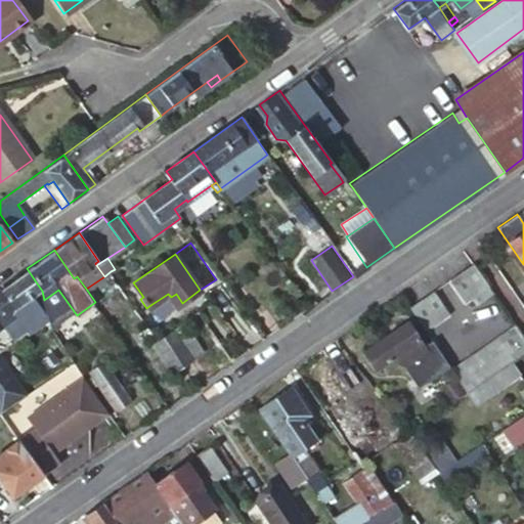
[(489,287),(473,263),(457,273),(474,297),(489,287)]
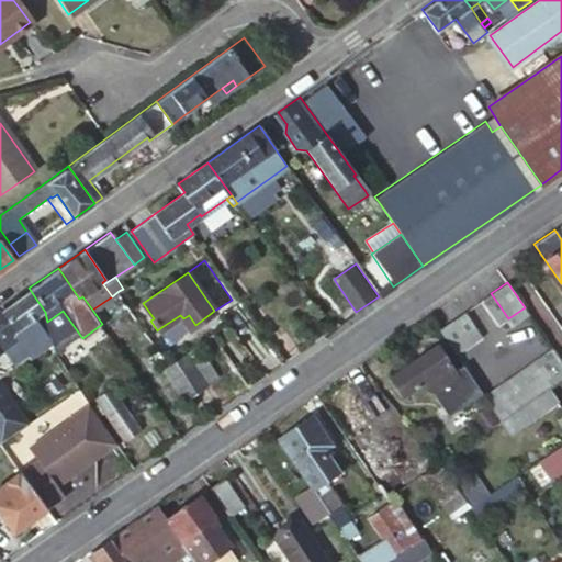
[(37,301),(29,288),(1,307),(0,308),(0,344),(18,332),(31,350),(43,341),(35,330),(41,326),(35,319),(45,312),(37,301)]
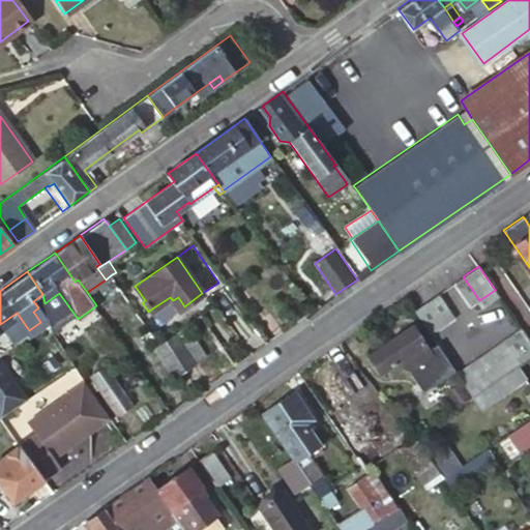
[(479,300),(463,276),(447,287),(464,311),(471,305),(479,300)]
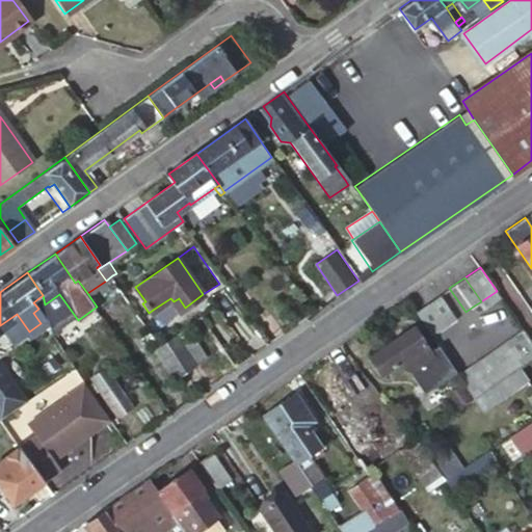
[(501,297),(497,291),(481,301),(473,307),(477,313),(501,297)]
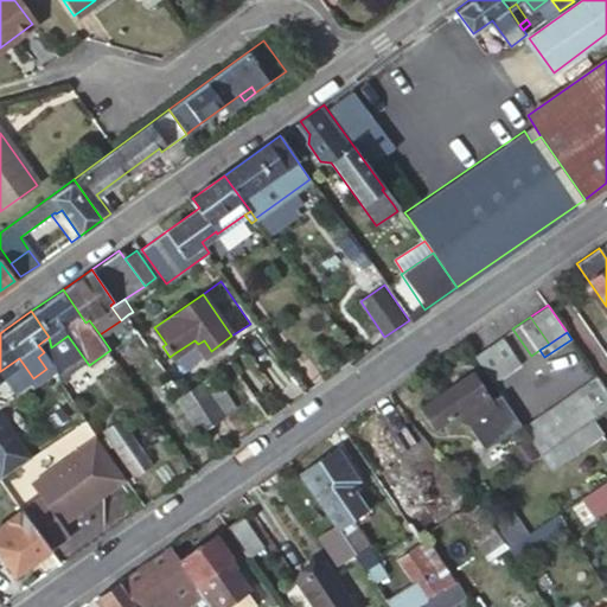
[(502,337),(489,346),(508,372),(521,364),(502,337)]
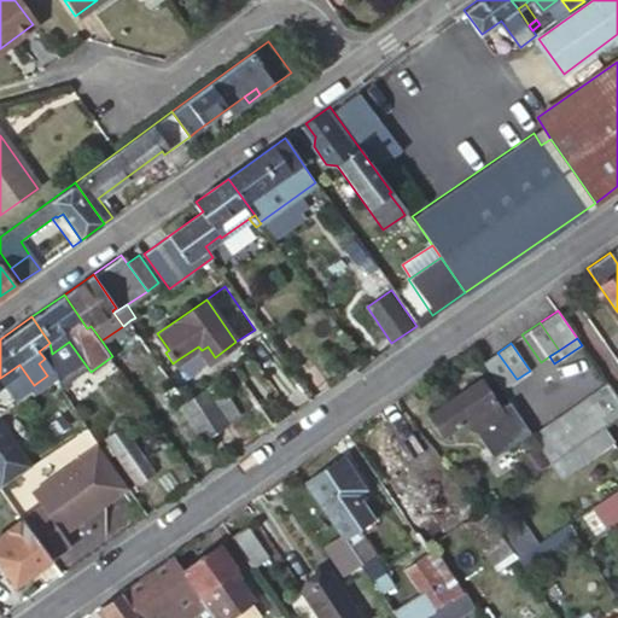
[(198,347),(178,360),(188,375),(209,361),(202,350),(198,347)]
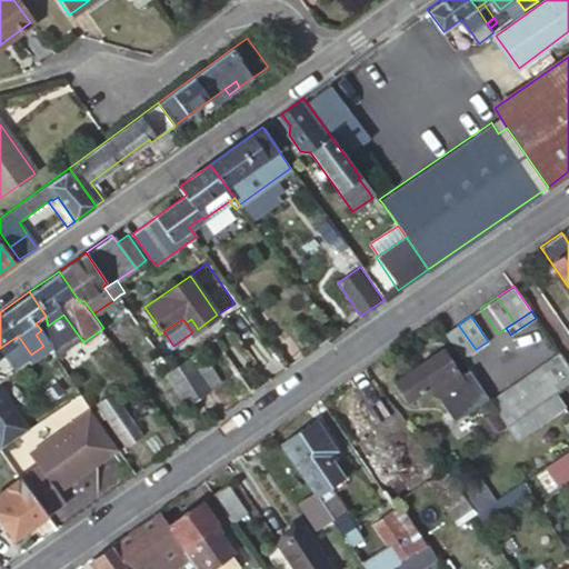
[(186,322),(192,332),(198,329),(191,319),(186,322)]
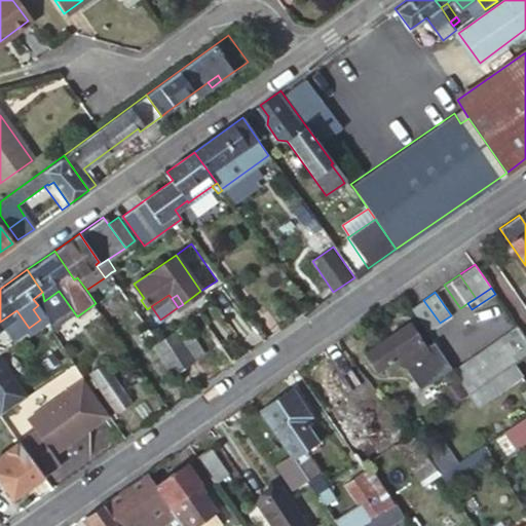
[(423,300),(411,308),(427,331),(440,323),(423,300)]
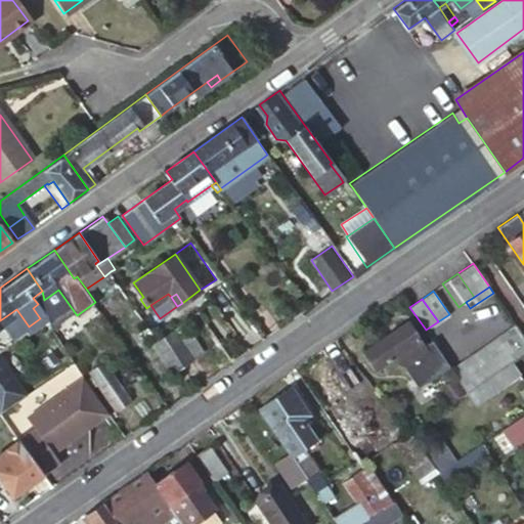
[(210,346),(189,318),(159,340),(180,370),(202,356),(200,353),(210,346)]
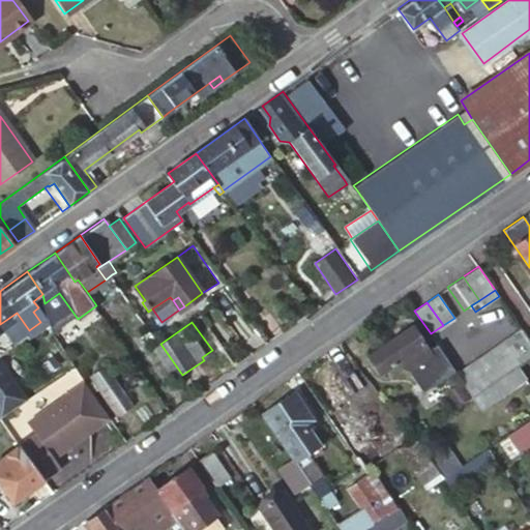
[(411,373),(434,356),(412,325),(367,356),(379,374),(392,364),(395,369),(404,363),(411,373)]
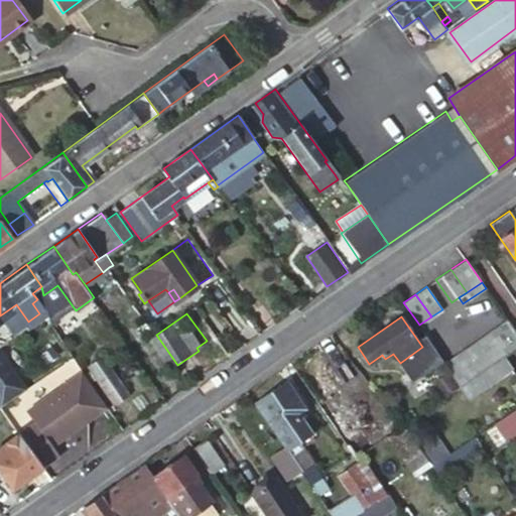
[(495,329),(511,352),(515,348),(515,331),(508,319),(495,329)]
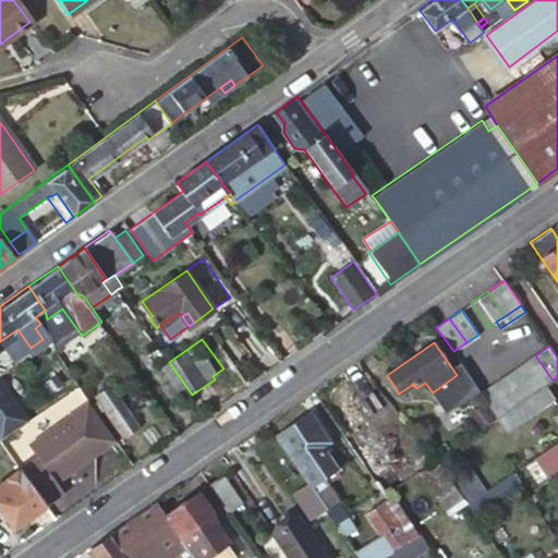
[(535,355),(522,364),(540,389),(553,380),(535,355)]
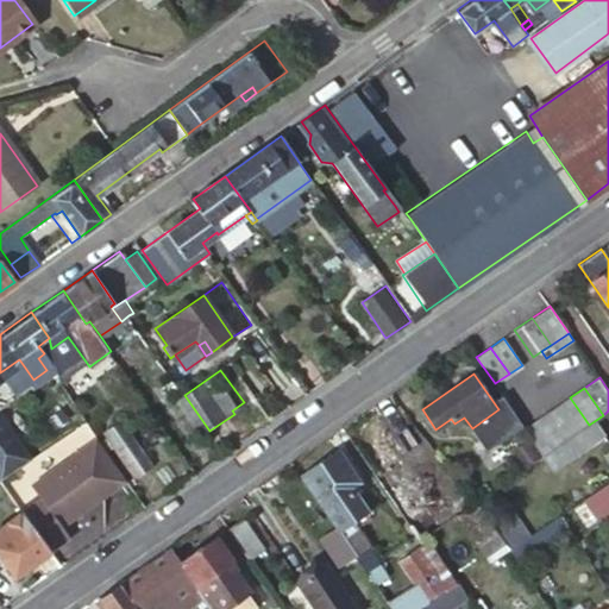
[(554,408),(575,434),(589,425),(570,397),(554,408)]
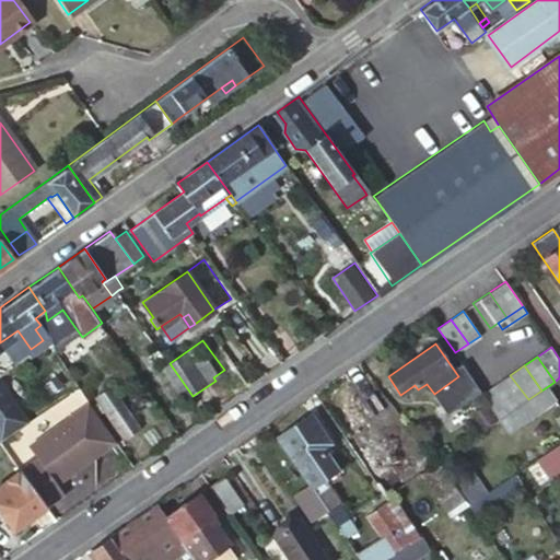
[(497,384),(514,409),(528,399),(510,375),(497,384)]
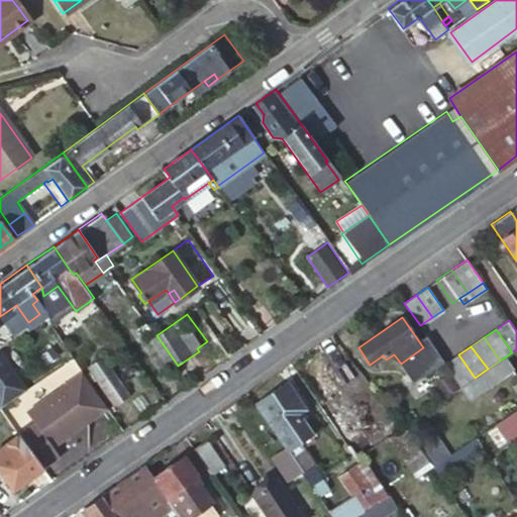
[(2,351),(0,352),(0,401),(3,406),(27,389),(2,351)]
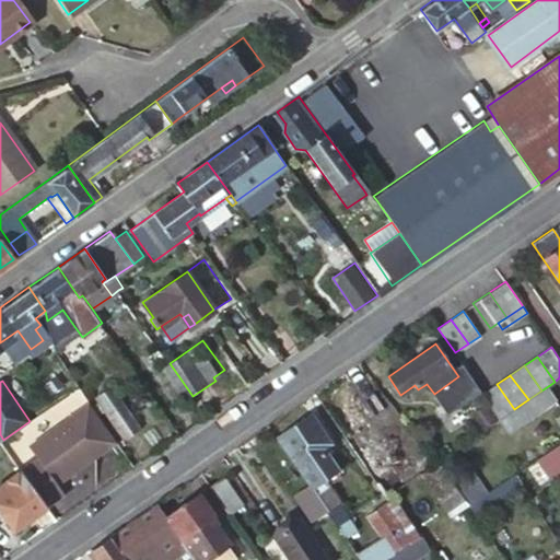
[(498,415),(501,418),(514,409),(497,384),(483,393),(487,398),(498,415)]
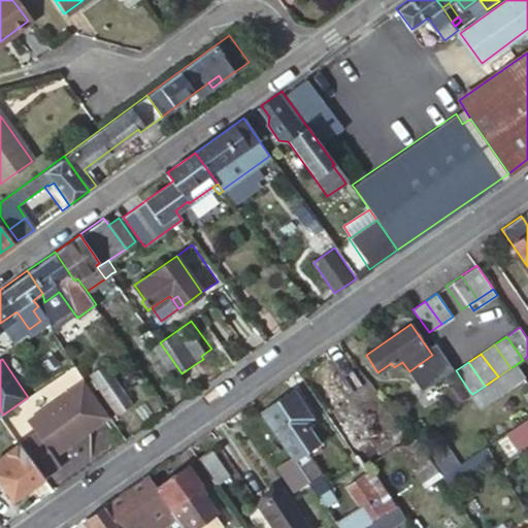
[(117,413),(131,403),(103,364),(89,373),(117,413)]
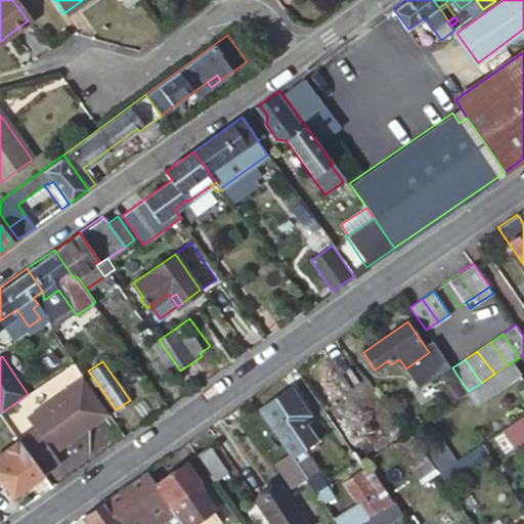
[(454,396),(466,388),(455,373),(444,381),(454,396)]
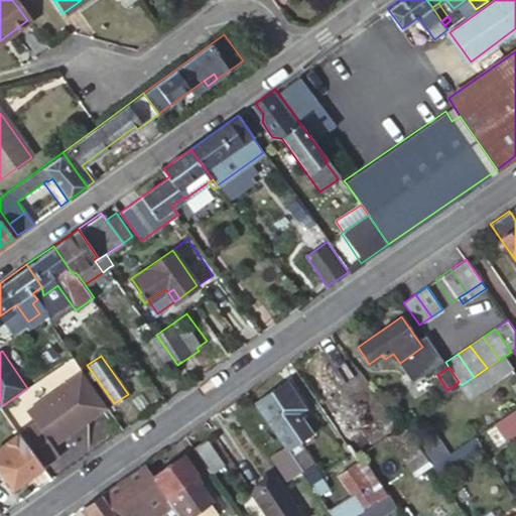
[(108,406),(83,370),(27,409),(35,420),(20,432),(43,466),(56,457),(57,450),(54,445),(108,406)]
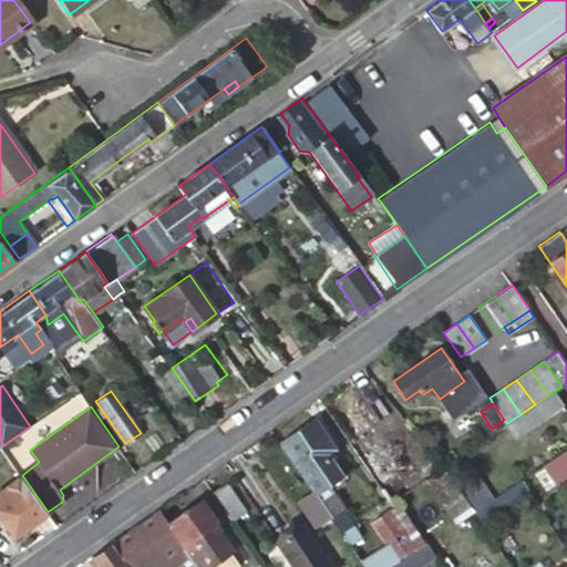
[(328,515),(330,517),(343,508),(329,486),(344,475),(332,457),(330,460),(327,454),(336,449),(315,419),(279,443),(307,483),(328,515)]
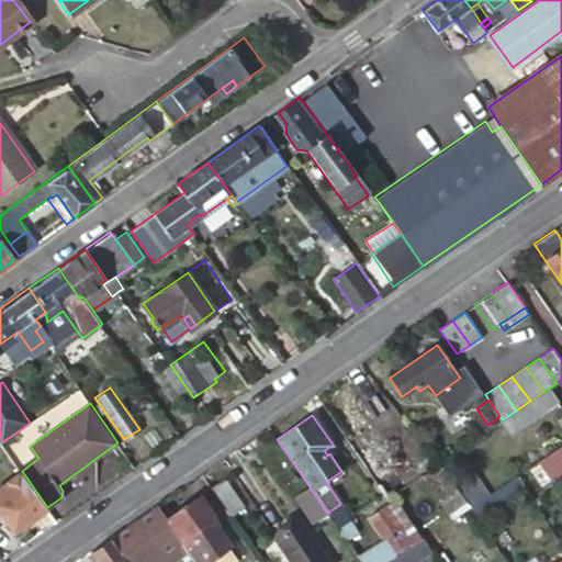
[(367,465),(380,483),(384,481),(391,475),(395,482),(403,476),(405,479),(417,471),(386,428),(361,447),(372,462),(367,465)]
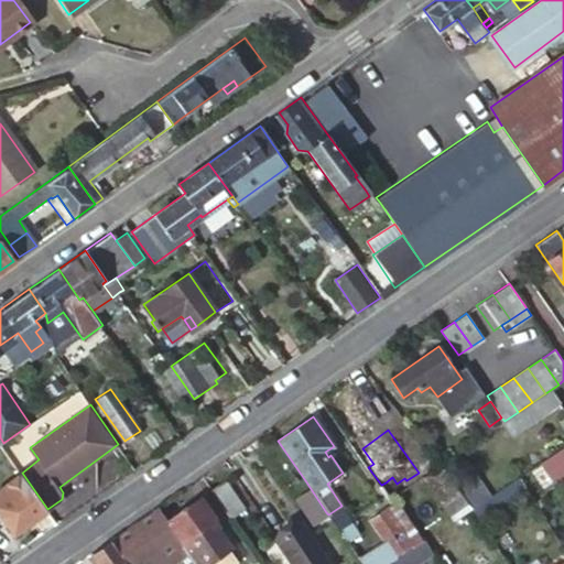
[(463,443),(468,438),(463,431),(457,435),(463,443)]
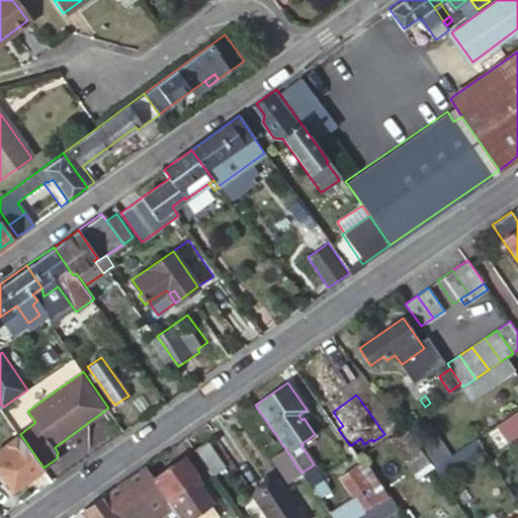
[(14,425),(1,408),(0,405),(0,431),(2,434),(14,425)]
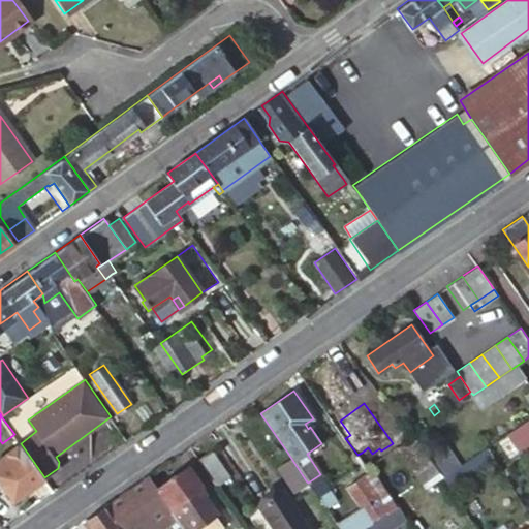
[(294,488),(306,480),(286,450),(283,453),(257,415),(244,425),(280,478),(286,475),(294,488)]
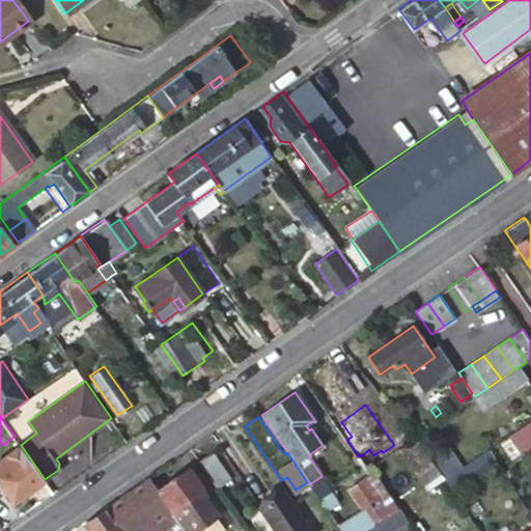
[(530,445),(530,421),(530,420),(508,435),(520,453),(528,448),(530,445)]
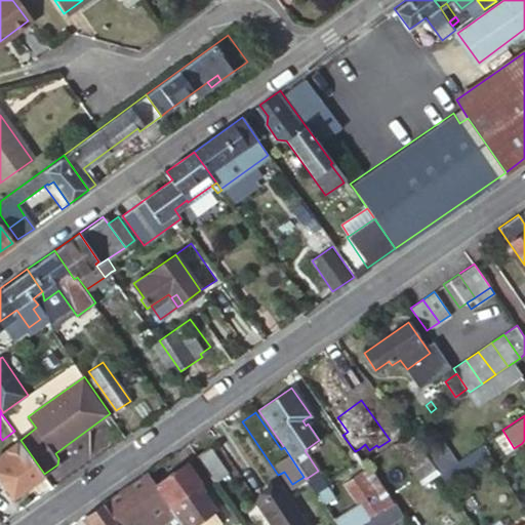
[(397,441),(405,436),(400,428),(392,433),(397,441)]
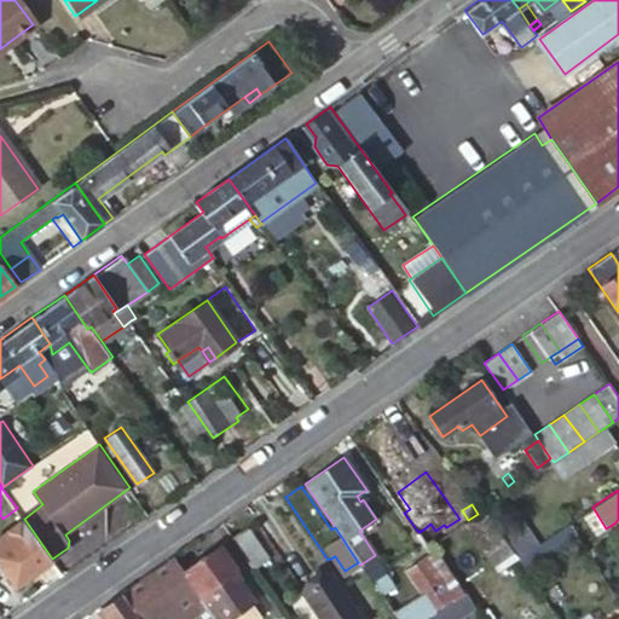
[(482,510),(478,514),(468,520),(462,525),(493,572),(514,559),(513,555),(497,532),(482,510)]
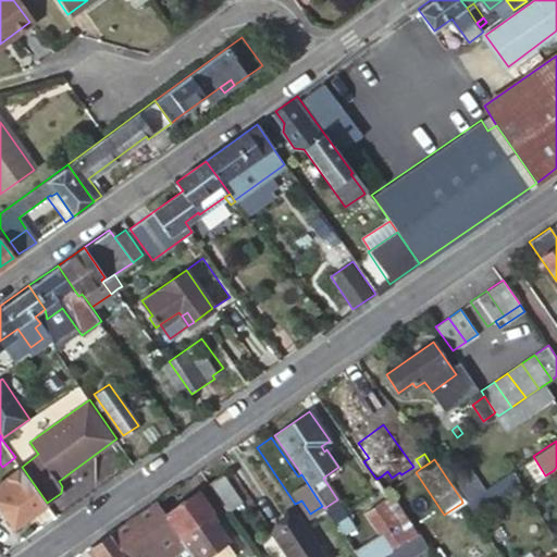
[(0,505),(14,525),(47,503),(22,467),(0,481),(0,505)]
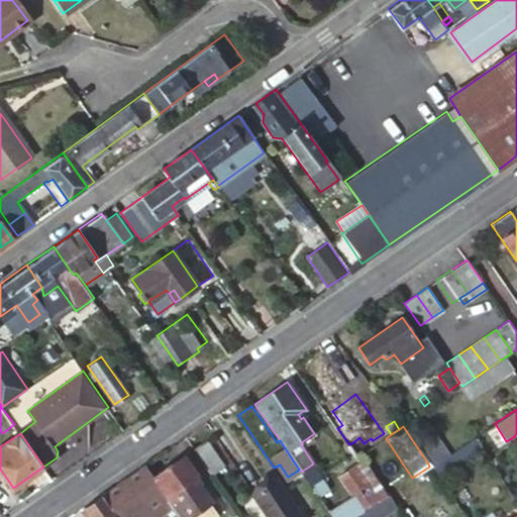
[(427,436),(415,444),(428,463),(440,456),(427,436)]
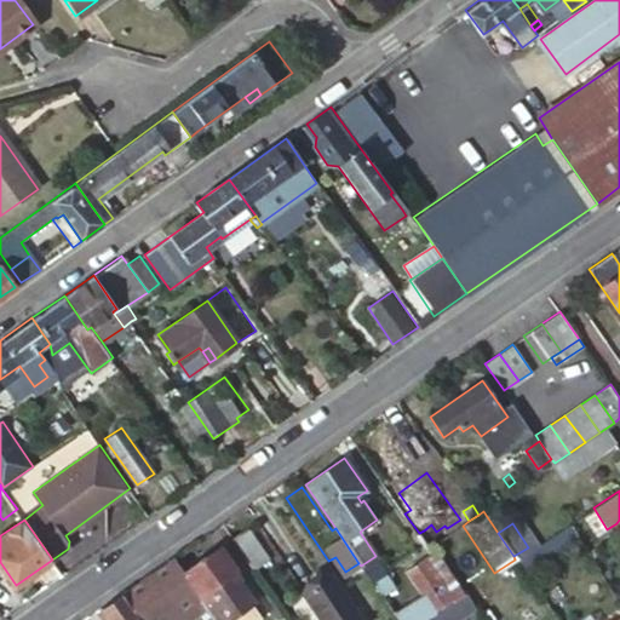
[(541,560),(574,538),(567,526),(533,547),(541,560)]
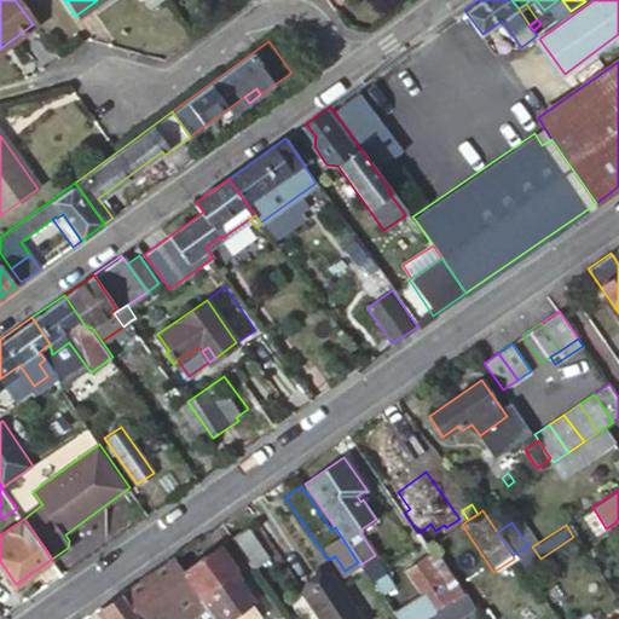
[(247,527),(231,538),(252,568),(266,557),(247,527)]
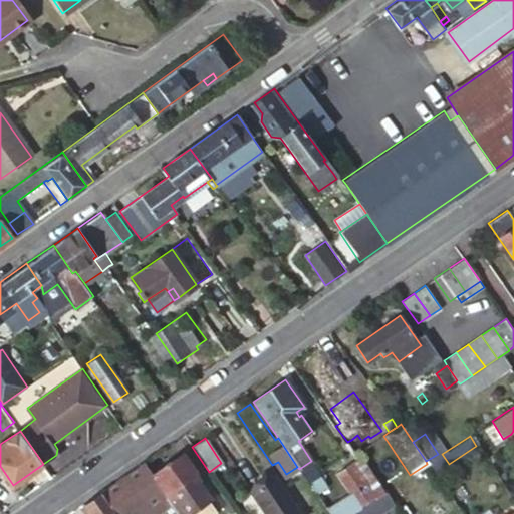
[(347,442),(344,444),(353,456),(358,453),(359,452),(351,440),(347,442)]
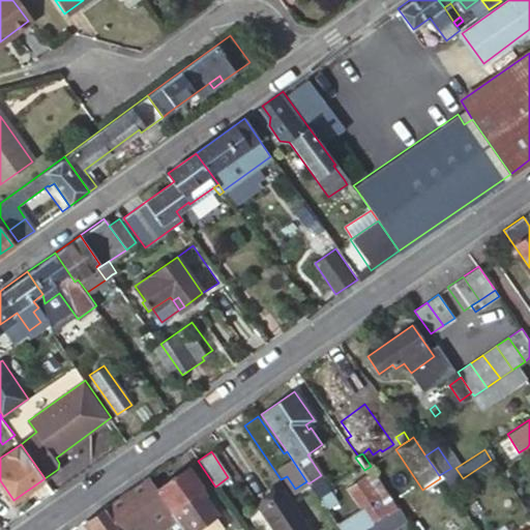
[(170,509),(168,510),(175,521),(181,529),(194,529),(214,517),(197,491),(202,488),(188,468),(156,489),(170,509)]
